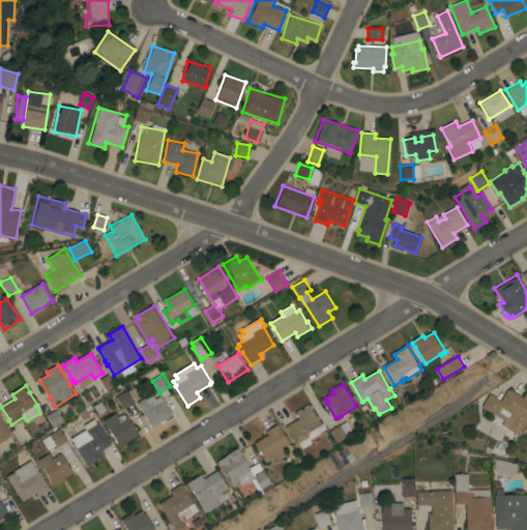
[(139,403),(142,401),(140,398),(152,389),(157,399),(163,395),(165,399),(166,399),(175,414),(154,428),(139,403)]
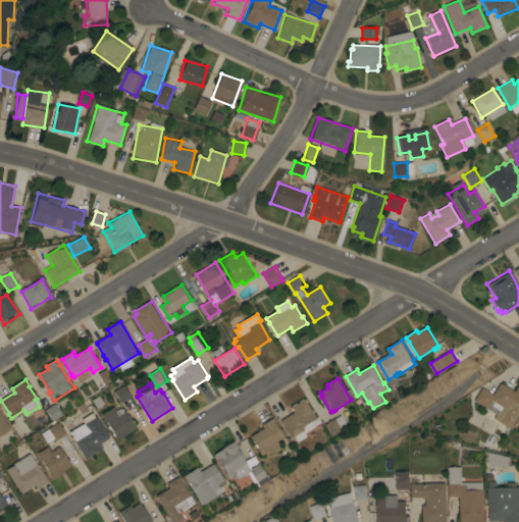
[(484,387),(496,395),(502,383),(503,384),(504,383),(517,392),(518,389),(518,412),(517,411),(512,419),(502,413),(505,408),(501,406),(501,407),(498,405),(499,404),(494,402),(489,408),(477,401),(484,387)]
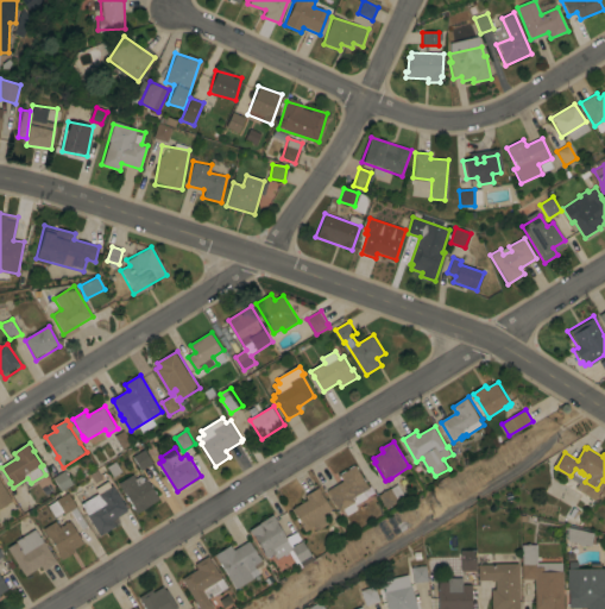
[(147,449),(156,463),(144,470),(136,456),(147,449)]
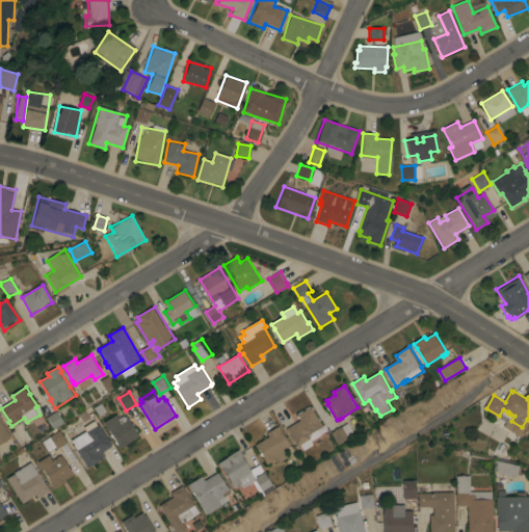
[(288,430),(289,429),(289,428),(302,420),(299,415),(313,406),(325,425),(320,429),(323,434),(313,441),(315,444),(306,450),(302,445),(298,447),(288,430)]
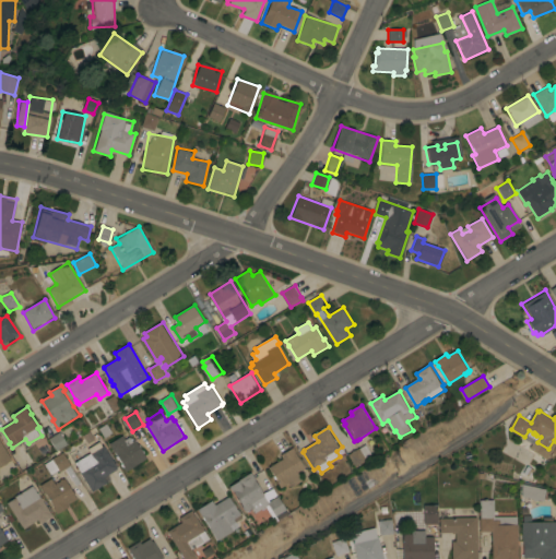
[(59,451),(51,438),(62,431),(69,444),(59,451)]
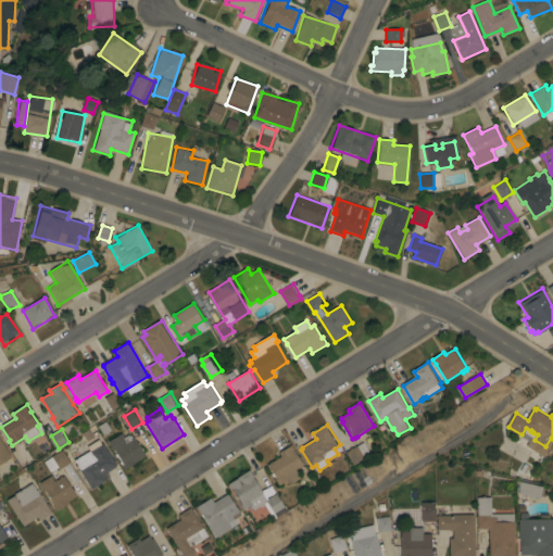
[(124,432),(126,437),(130,434),(133,438),(136,436),(148,456),(127,469),(125,466),(111,441),(124,432)]
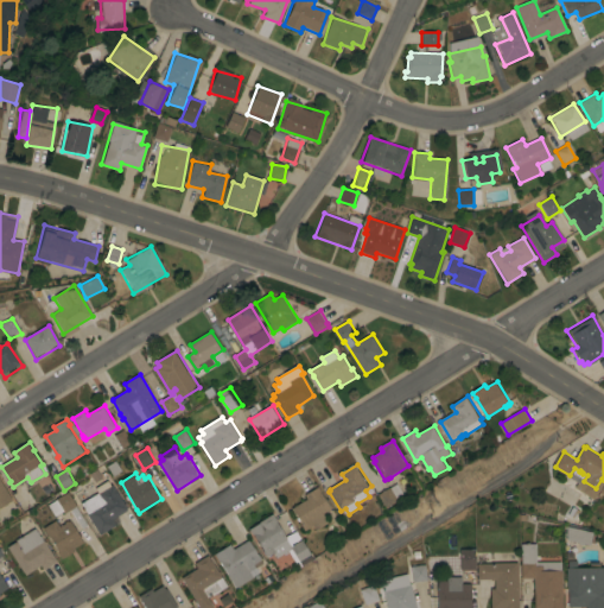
[(0,475),(14,499),(0,508),(0,515),(1,518),(0,518),(0,475)]
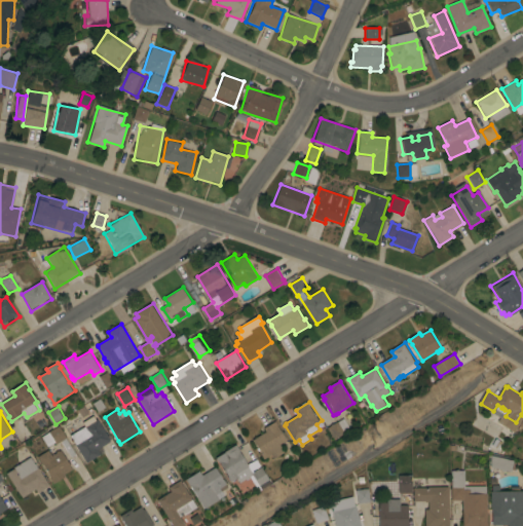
[(77,443),(73,436),(87,425),(85,423),(97,417),(99,419),(100,418),(112,440),(112,441),(104,446),(107,451),(88,462),(77,443)]
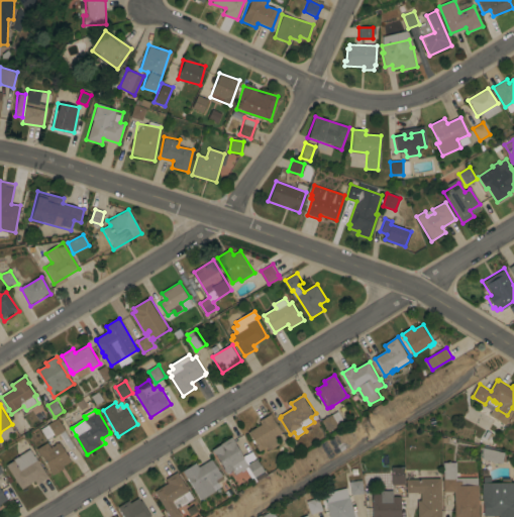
[(339,411),(344,419),(339,423),(340,425),(330,431),(323,420),(339,411)]
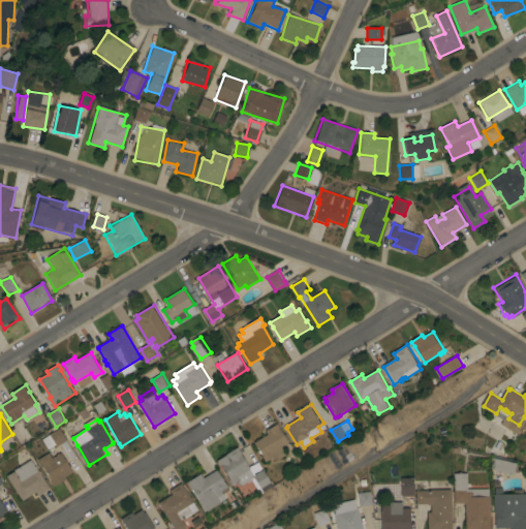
[(270,433),(268,430),(279,423),(282,427),(281,428),(289,442),(283,446),(287,455),(277,461),(275,457),(267,462),(264,456),(265,456),(256,442),(270,433)]
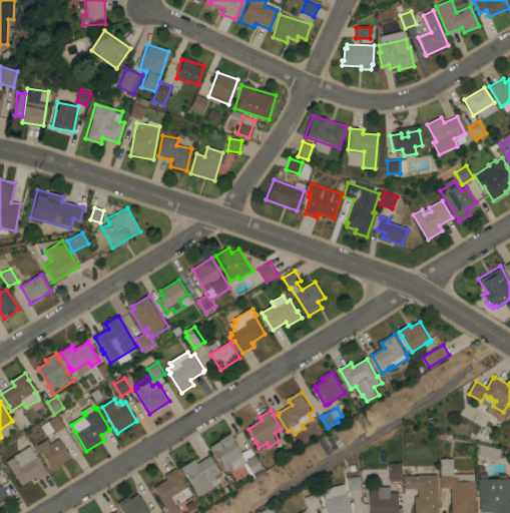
[(43,426),(50,421),(49,421),(59,415),(67,427),(57,433),(56,431),(49,435),(43,426)]
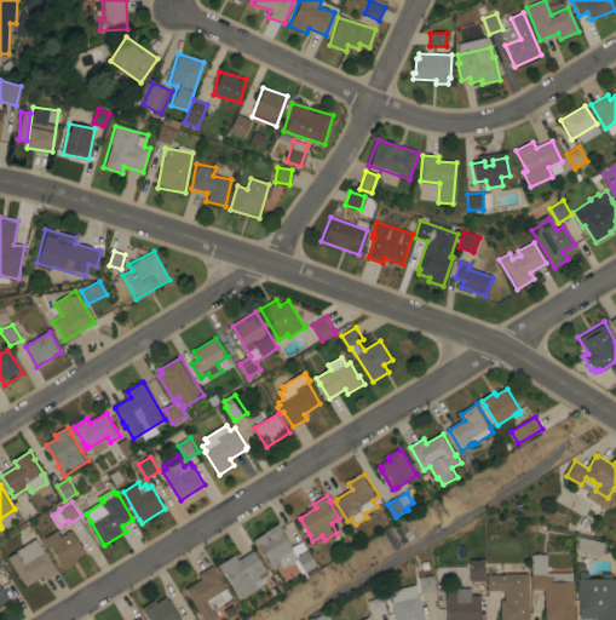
[(312,550),(310,551),(322,569),(308,579),(297,562),(285,569),(281,562),(274,567),(271,562),(260,544),(260,545),(257,539),(268,533),(266,532),(280,523),(285,530),(283,532),(292,545),(304,538),(312,550)]
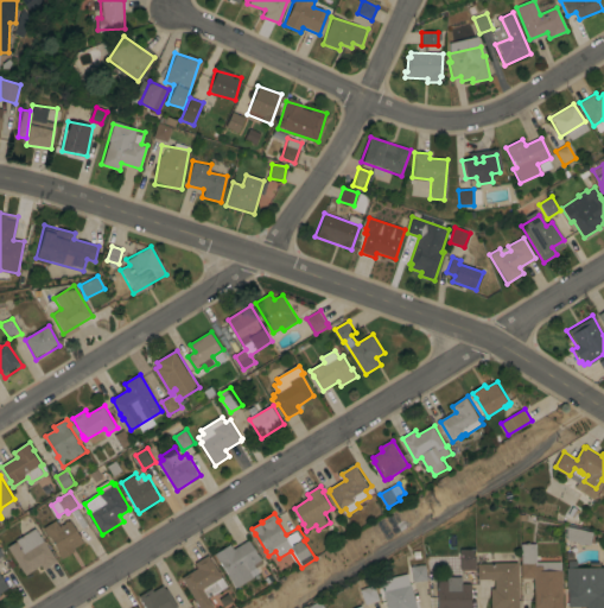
[(58,520),(62,526),(68,523),(68,521),(70,520),(70,521),(72,520),(86,542),(75,549),(76,551),(64,558),(61,553),(62,552),(51,536),(50,536),(45,527),(58,520)]
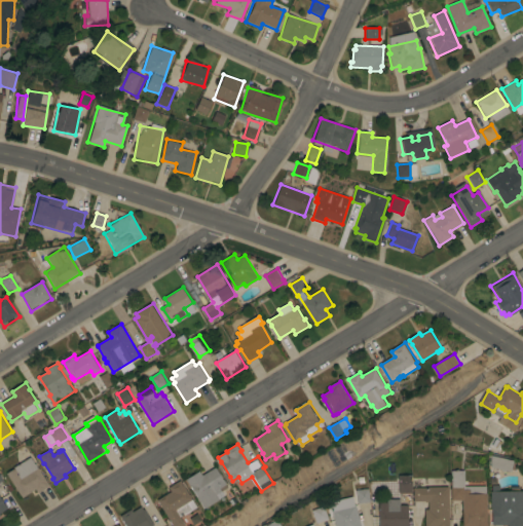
[(516,460),(513,472),(493,466),(493,455),(516,460)]
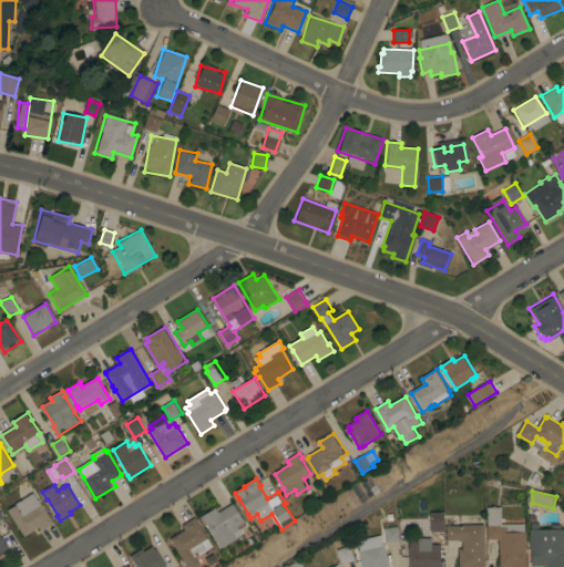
[(24,536),(10,509),(18,505),(18,504),(36,493),(42,504),(43,503),(44,505),(45,504),(47,507),(55,524),(43,532),(41,527),(24,536)]
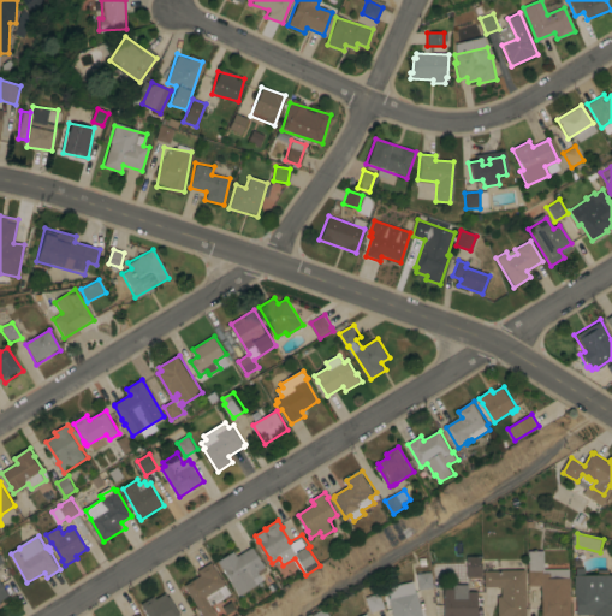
[(233,582),(226,568),(225,569),(220,561),(236,551),(238,556),(255,546),(263,562),(265,561),(269,570),(262,575),(266,581),(241,596),(233,582)]
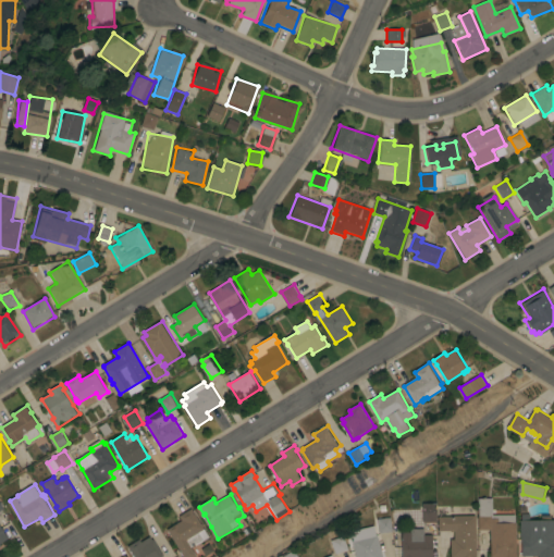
[(493,556),(492,529),(481,530),(480,498),(494,498),(494,515),(516,515),(517,522),(518,522),(518,556),(493,556)]
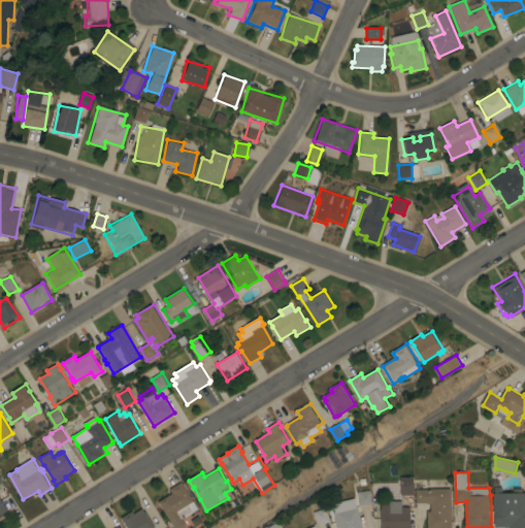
[(175,527),(160,502),(174,493),(171,489),(183,482),(200,508),(188,517),(187,516),(182,518),(188,526),(185,527),(175,527)]
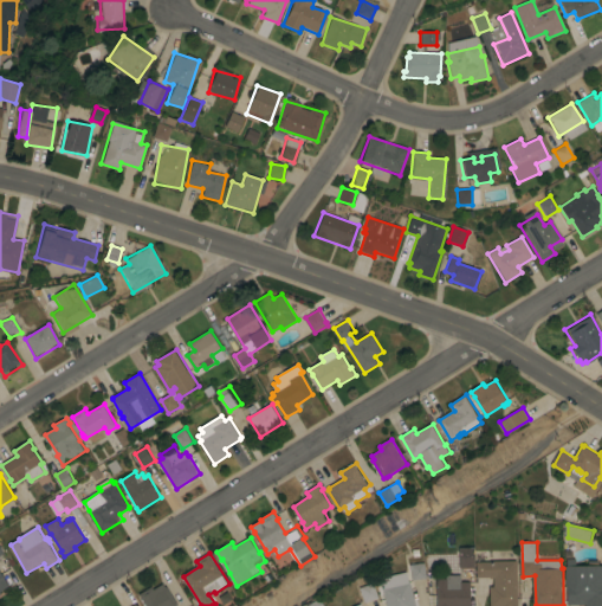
[(461,554),(477,553),(477,567),(463,568),(461,554)]
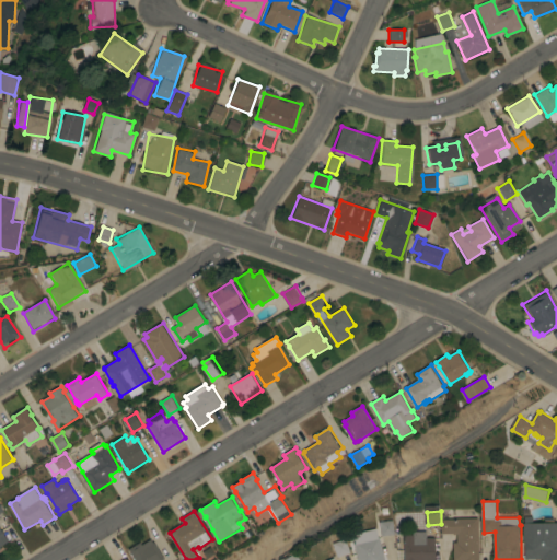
[(479,559),(455,559),(455,541),(459,541),(459,534),(456,534),(456,533),(443,533),(443,520),(455,518),(479,517),(479,559)]
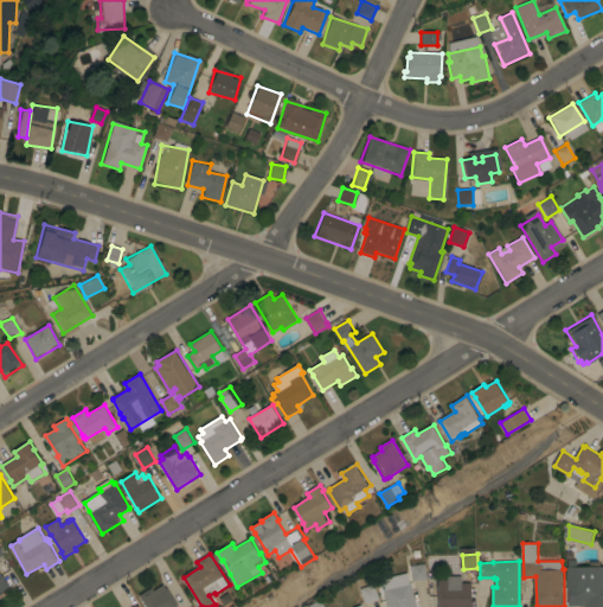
[(591,567),(591,562),(602,562),(602,567),(602,606),(589,606),(589,605),(570,606),(570,588),(569,588),(569,567),(591,567)]
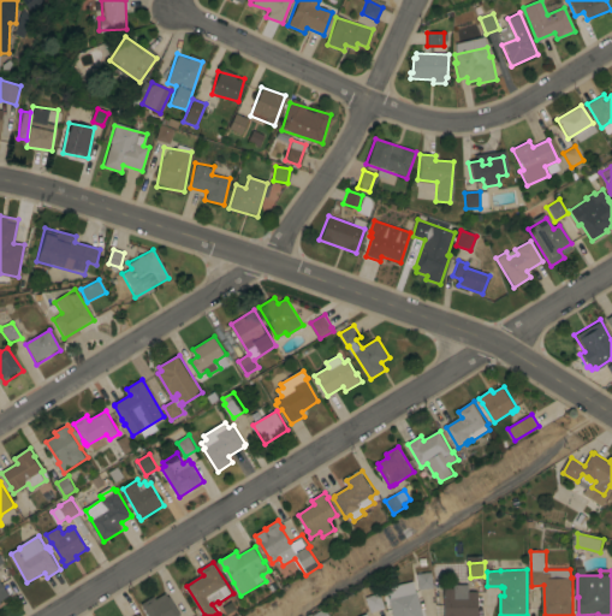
[(420,574),(434,572),(437,587),(422,590),(420,574)]
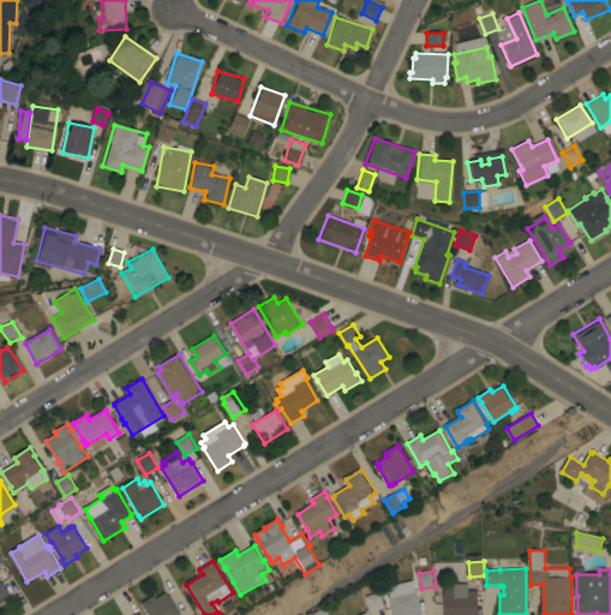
[(1,601),(3,603),(0,604),(1,604),(0,604),(0,577),(11,595),(1,601)]
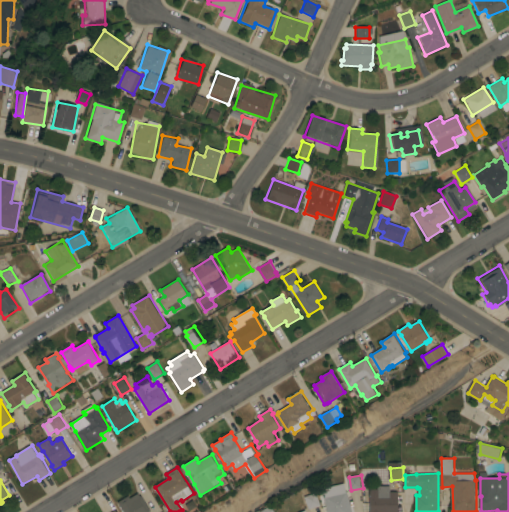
[(371,511),(371,498),(370,498),(370,489),(379,489),(379,486),(391,486),(391,492),(399,492),(399,498),(399,511),(371,511)]
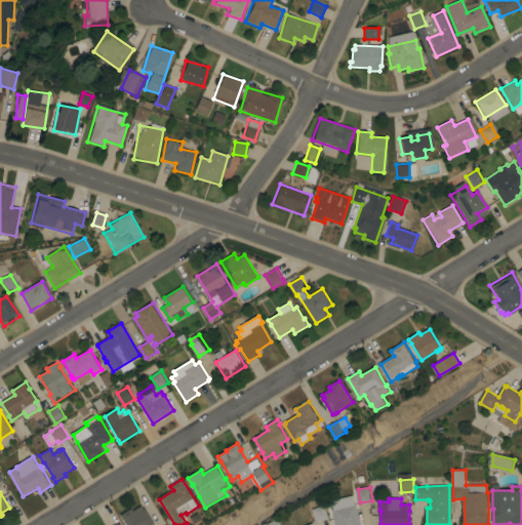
[(330,518),(319,522),(314,509),(325,505),(330,518)]
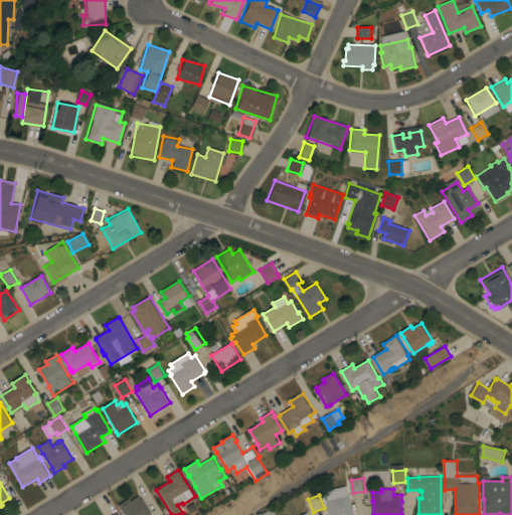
[(126,514),(120,505),(130,498),(132,501),(140,496),(142,499),(143,498),(153,514),(150,514),(126,514)]
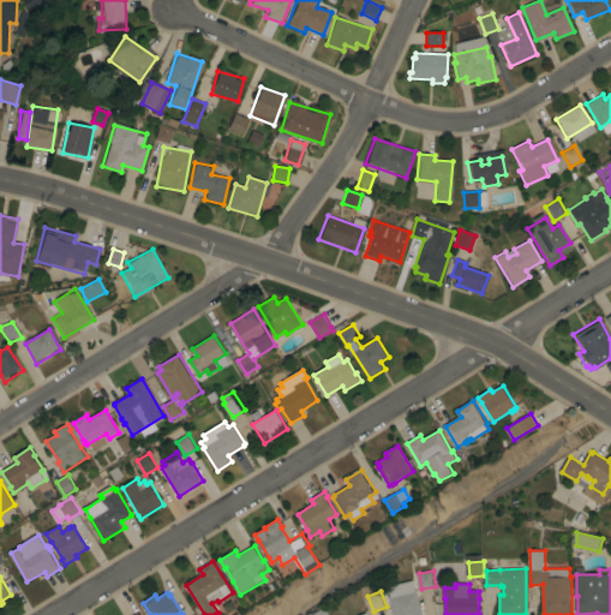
[(395,614),(394,605),(421,599),(424,614),(395,614)]
